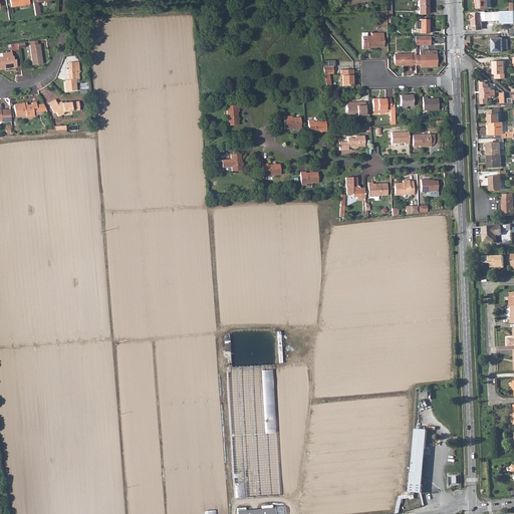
[(35,3),(33,3),(35,16),(40,15),(39,5),(37,6),(37,2),(51,0),(36,0),(36,1),(35,1),(35,3)]
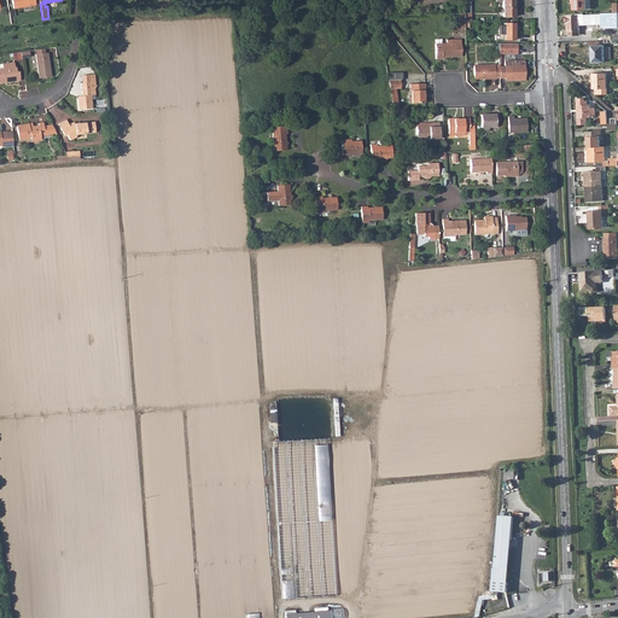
[(512,0),(495,0),(496,1),(502,1),(502,18),(513,17),(512,0)]
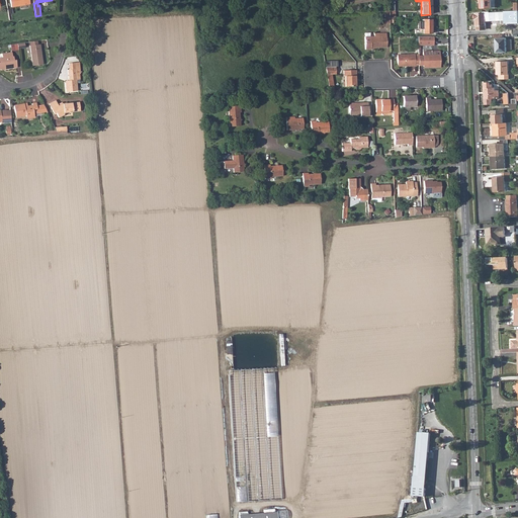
[(480,4),(480,9),(491,8),(491,0),(479,0),(480,0),(481,0),(481,4),(480,4)]
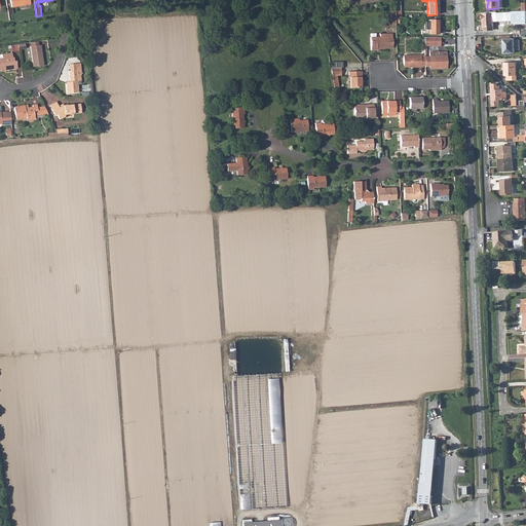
[(489,12),(489,13),(482,13),(482,20),(483,20),(483,27),(484,27),(484,31),(493,30),(493,20),(497,20),(497,17),(511,17),(511,12),(497,12),(496,12),(489,12)]
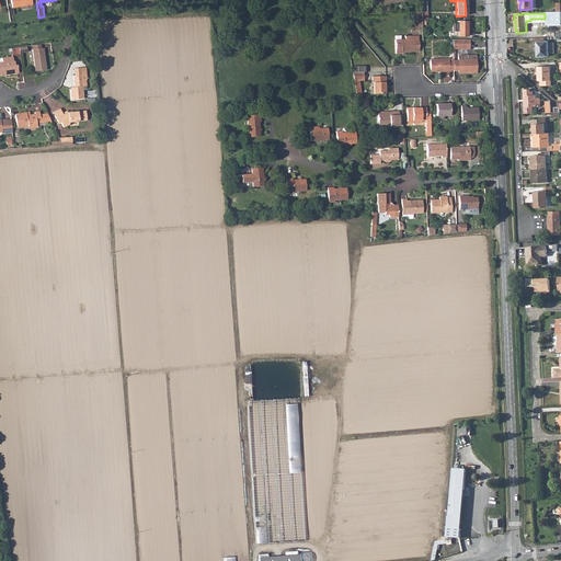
[(449,33),(449,36),(467,36),(467,22),(457,21),(457,23),(456,23),(456,27),(453,27),(453,33),(449,33)]
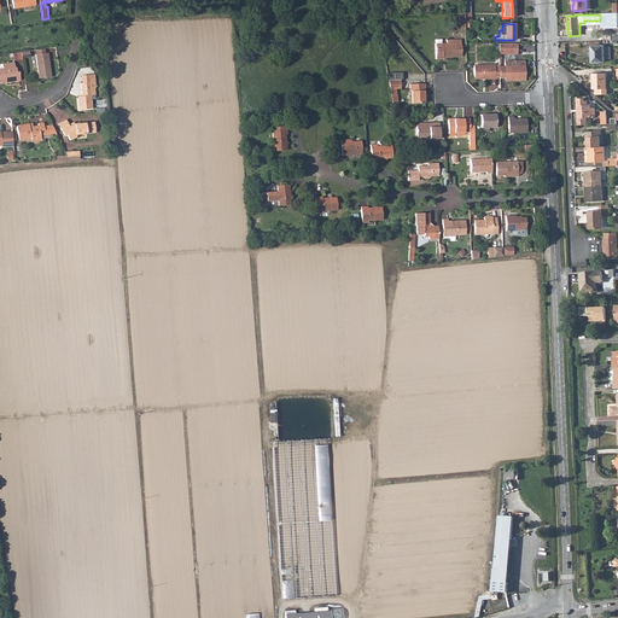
[(435,44),(436,59),(442,59),(442,56),(445,56),(445,57),(461,57),(460,40),(447,40),(447,44),(442,44),(441,39),(435,40),(435,44)]
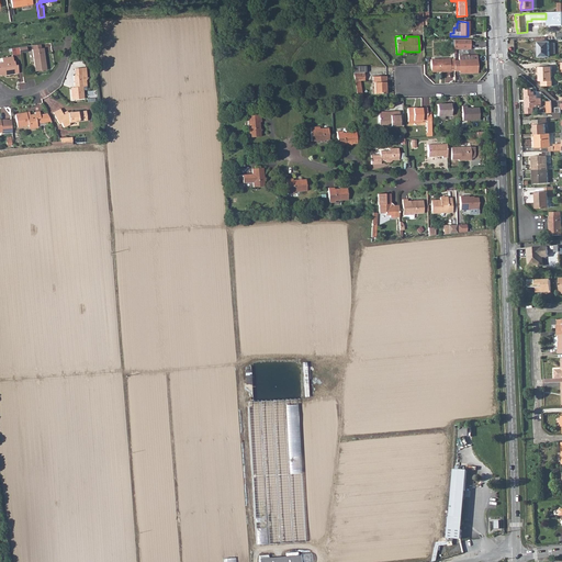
[(453,40),(453,49),(470,49),(470,40),(460,40),(453,40)]
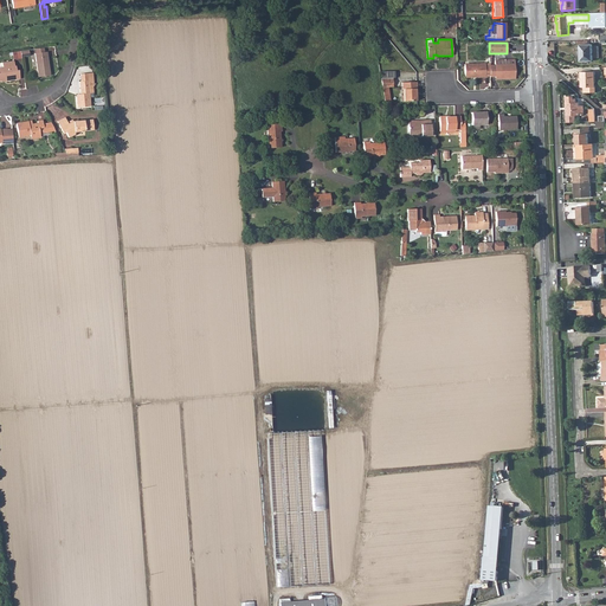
[(581,62),(588,60),(592,60),(592,45),(580,45),(581,60),(581,62)]
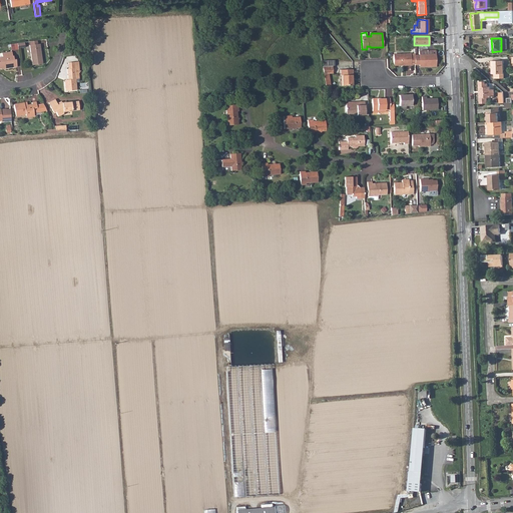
[(30,45),(29,45),(32,65),(42,64),(39,44),(37,44),(30,45)]
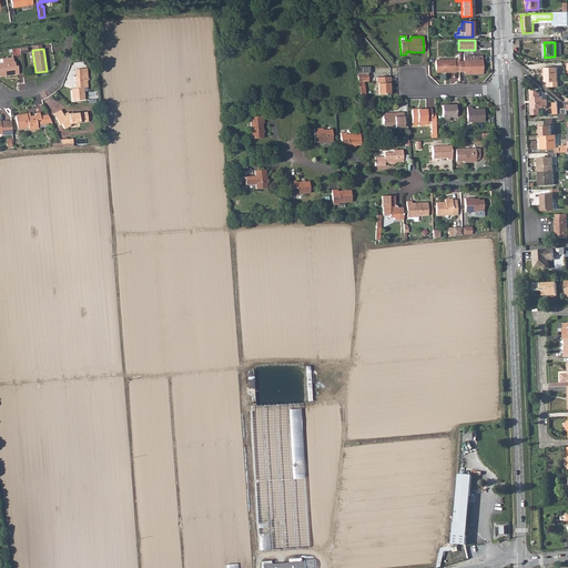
[(464,73),(482,72),(482,57),(482,56),(464,57),(463,57),(463,62),(464,72),(464,73)]
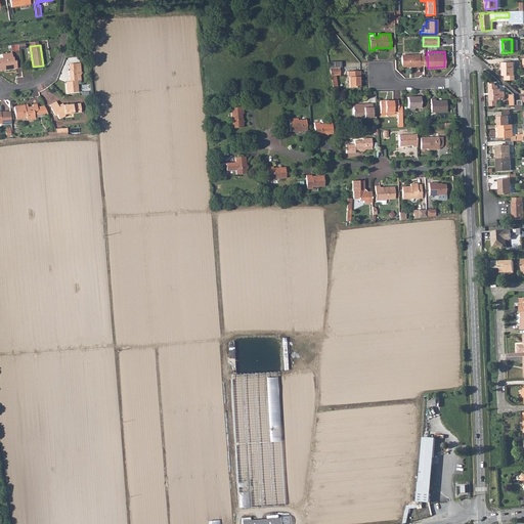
[(0,70),(3,70),(2,69),(4,68),(4,70),(16,68),(15,60),(13,61),(13,57),(12,57),(11,53),(2,54),(2,57),(0,57),(0,70)]
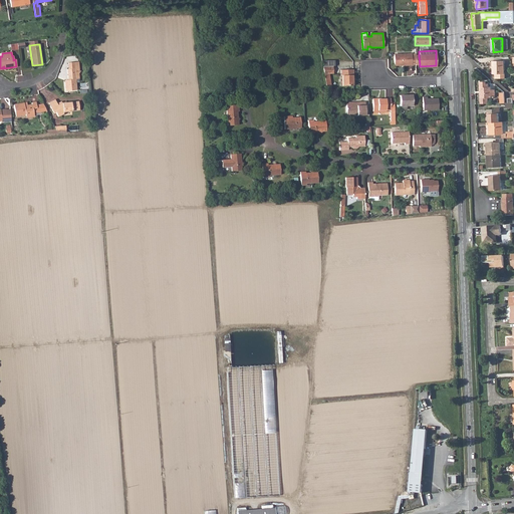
[(415,53),(394,54),(394,65),(416,64),(415,56),(415,53)]
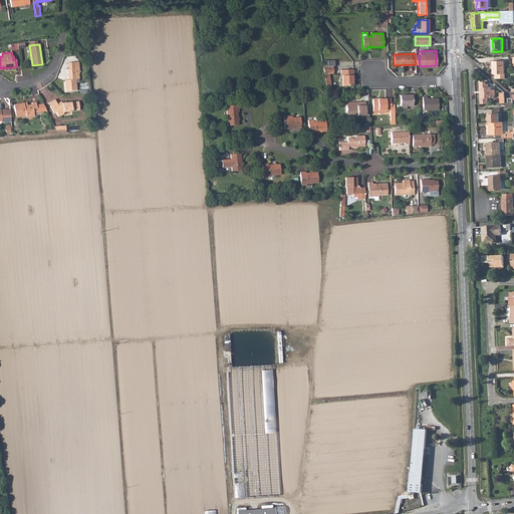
[(493,70),(494,70),(495,74),(495,78),(499,78),(499,74),(505,73),(505,60),(493,61),(491,61),(491,67),(493,67),(493,70)]
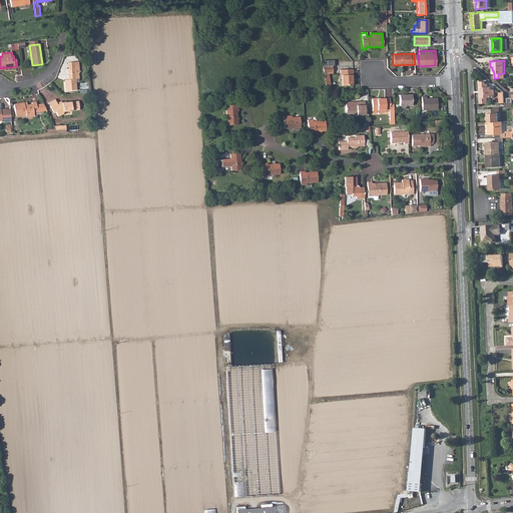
[(68,82),(64,82),(65,91),(76,90),(75,82),(74,73),(78,73),(79,73),(78,62),(67,63),(68,69),(67,69),(67,80),(68,82)]
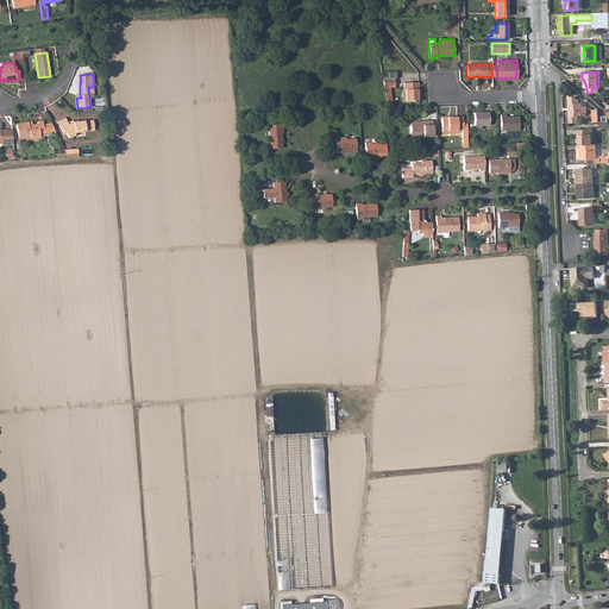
[(418,83),(403,83),(403,90),(405,90),(406,102),(419,101),(418,94),(416,95),(416,89),(418,89),(418,83)]
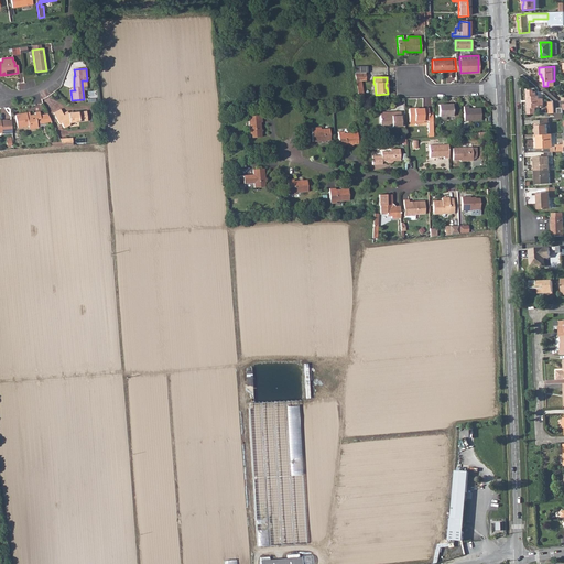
[(528,99),(529,102),(528,102),(528,108),(540,107),(543,107),(543,98),(539,98),(539,95),(535,96),(535,91),(533,91),(533,89),(527,90),(528,99)]
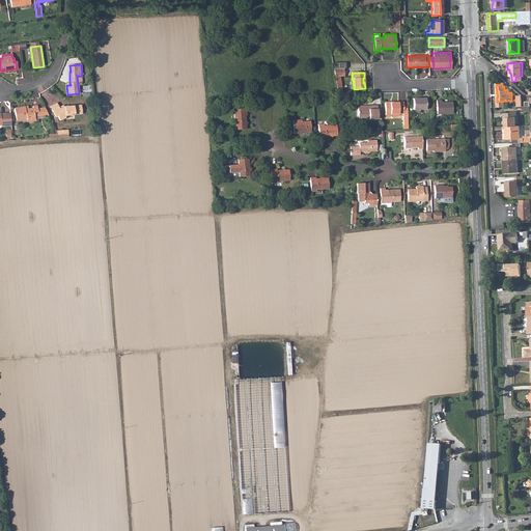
[(425,99),(413,99),(413,110),(425,109),(425,99)]
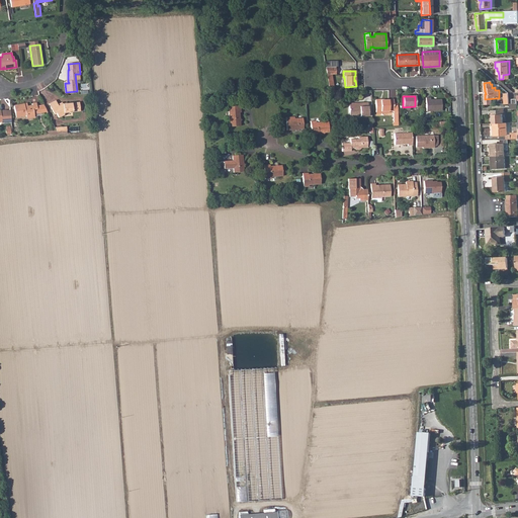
[(430,98),(426,98),(426,111),(441,110),(440,99),(430,100),(430,98)]
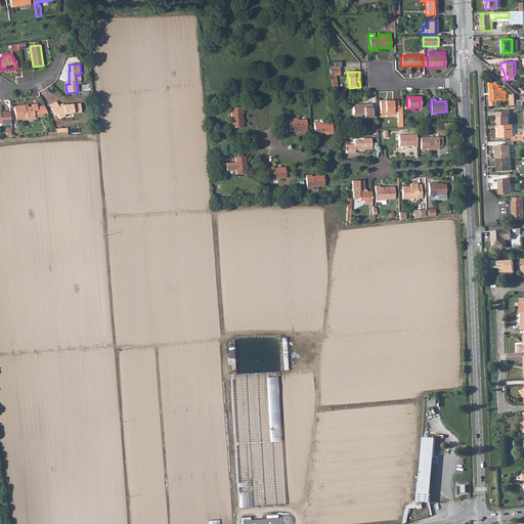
[(59,107),(58,105),(56,101),(49,104),(54,115),(56,114),(59,119),(66,116),(64,114),(82,112),(81,103),(63,105),(59,107)]
